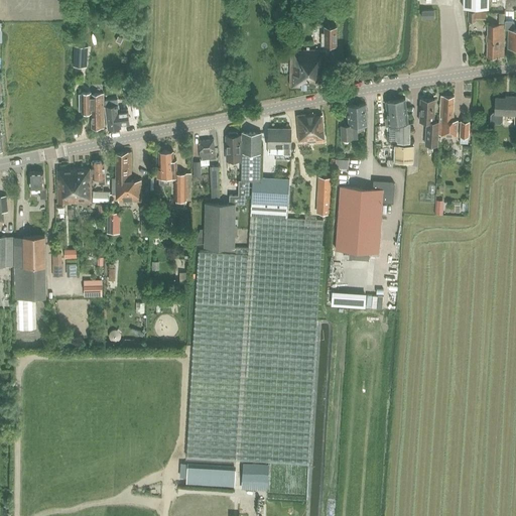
[(515,29),(513,29),(513,21),(505,21),(505,29),(508,29),(508,47),(515,47),(515,29)]
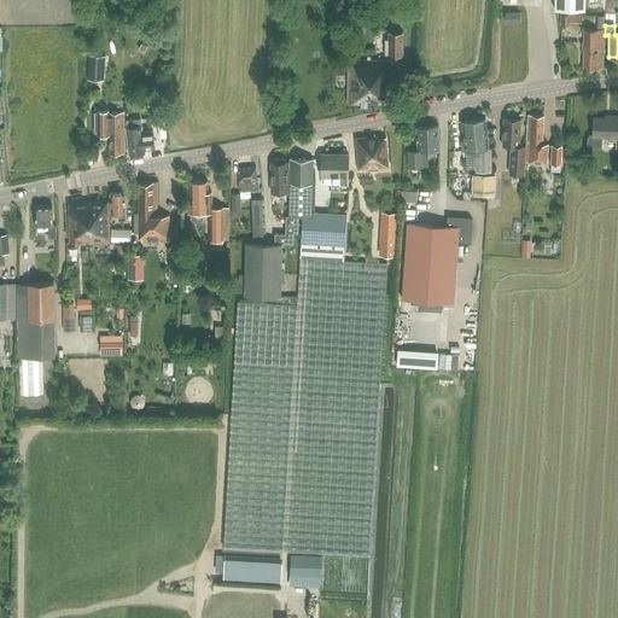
[(602,69),(604,48),(604,29),(583,29),(583,68),(602,69)]
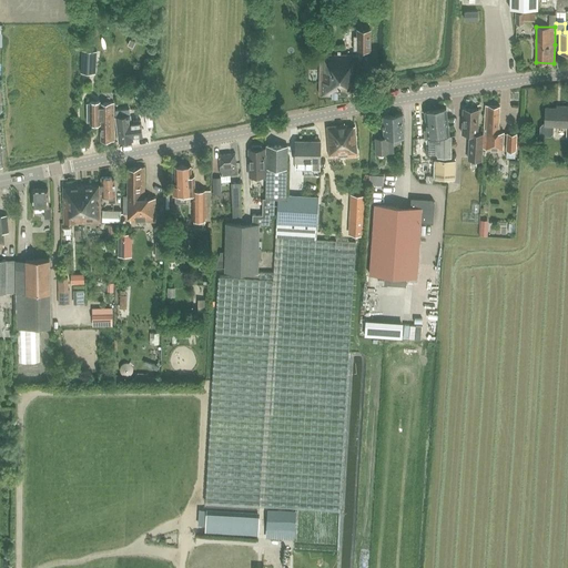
[(354,37),(354,50),(371,50),(371,29),(357,29),(357,37),(354,37)]
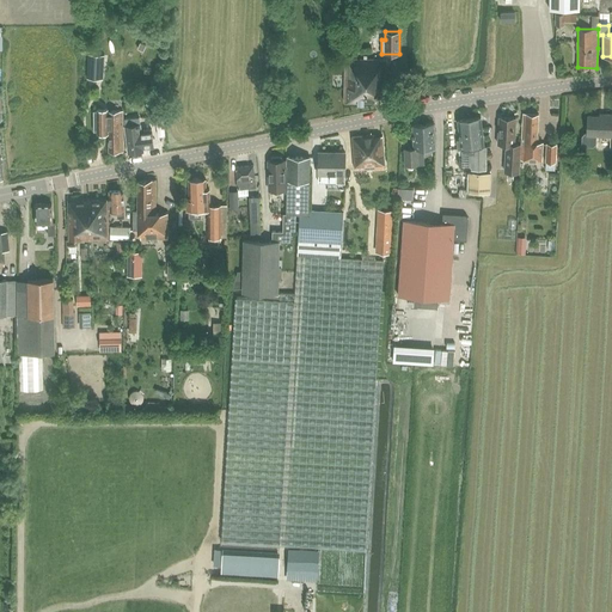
[(344,102),(377,102),(377,95),(386,95),(386,59),(344,59),(344,102)]
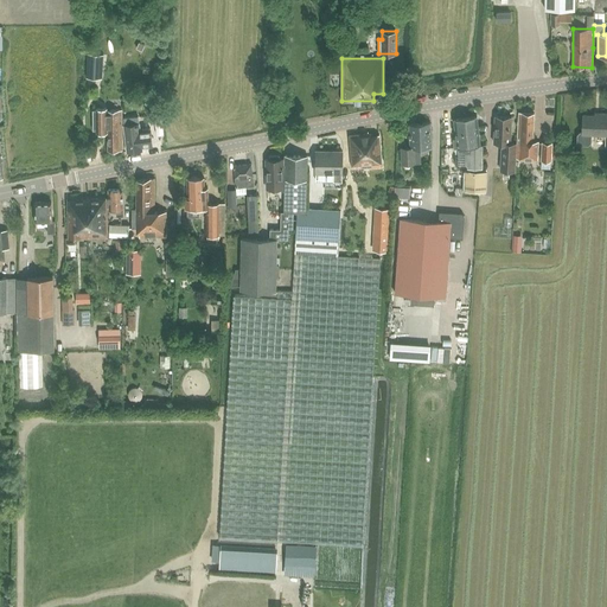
[(88,61),(87,77),(101,78),(101,62),(88,61)]
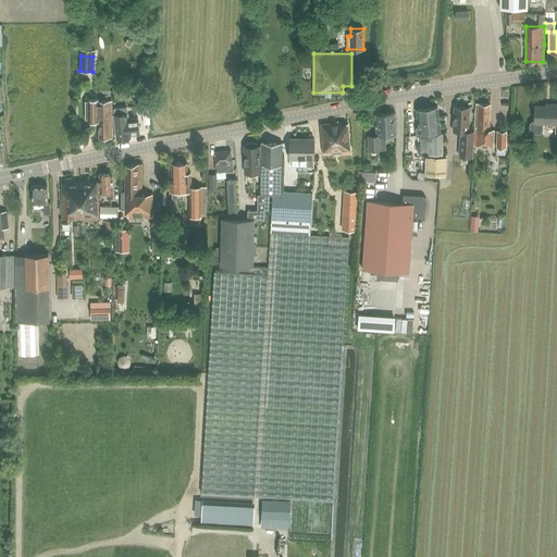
[(99,98),(89,99),(89,121),(99,121),(99,137),(112,137),(112,100),(99,100),(99,98)]
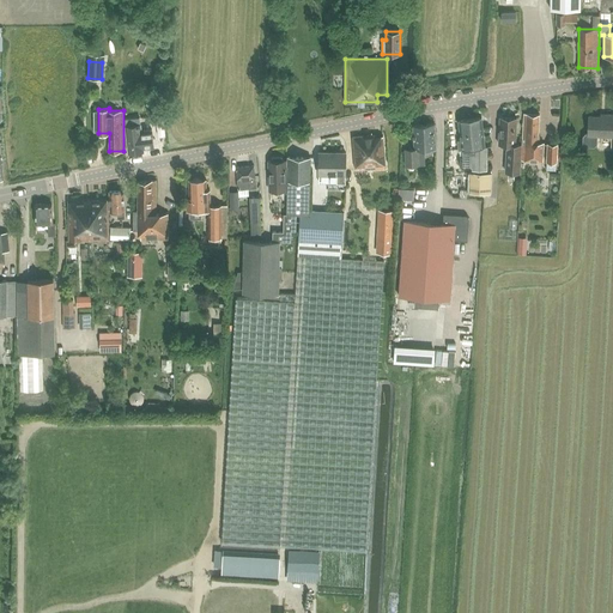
[(522,161),(542,162),(544,143),(538,143),(539,115),(525,114),(522,161)]
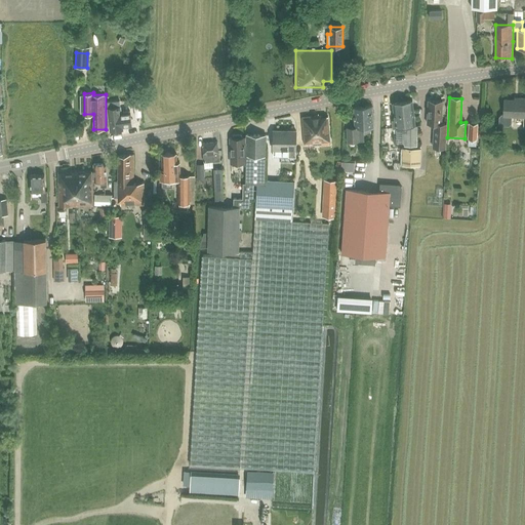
[(524,97),(519,97),(519,101),(505,99),(503,114),(501,114),(498,116),(498,123),(500,125),(508,125),(511,123),(511,116),(524,116),(524,97)]
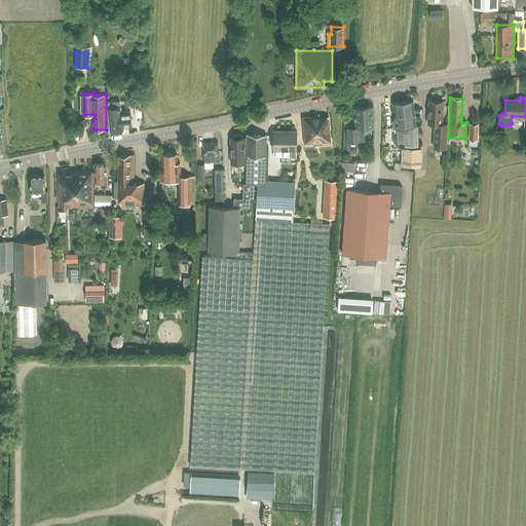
[(434,146),(446,147),(447,124),(442,123),(443,101),(428,100),(427,123),(435,123),(434,146)]
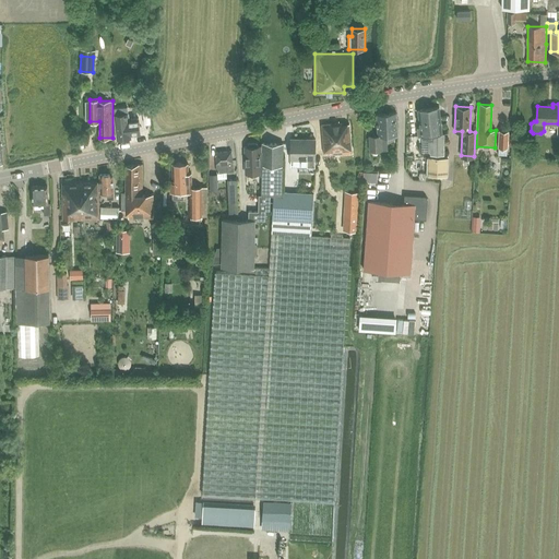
[(128,107),(114,108),(114,115),(117,140),(131,138),(131,135),(141,134),(139,118),(129,119),(128,107)]
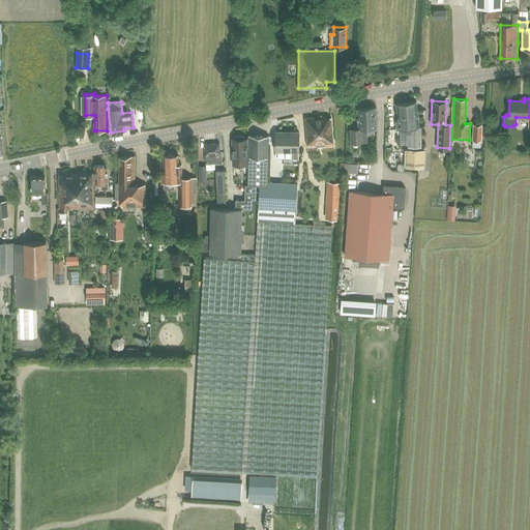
[(409,146),(421,147),(421,126),(419,126),(416,101),(396,105),(399,121),(396,122),(396,129),(406,128),(406,145),(409,145),(409,146)]
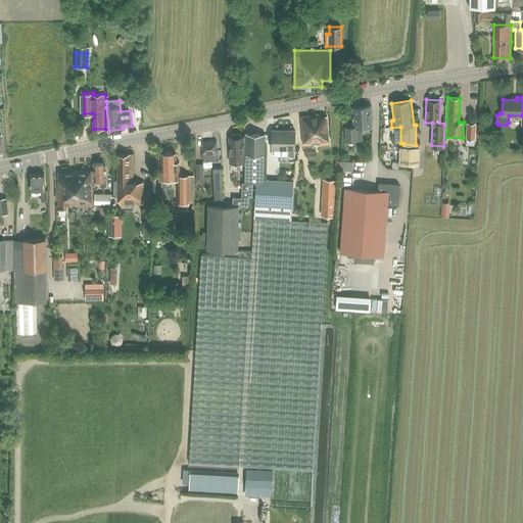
[(362,128),(372,127),(371,106),(353,107),(353,127),(345,128),(346,141),(363,141),(362,128)]
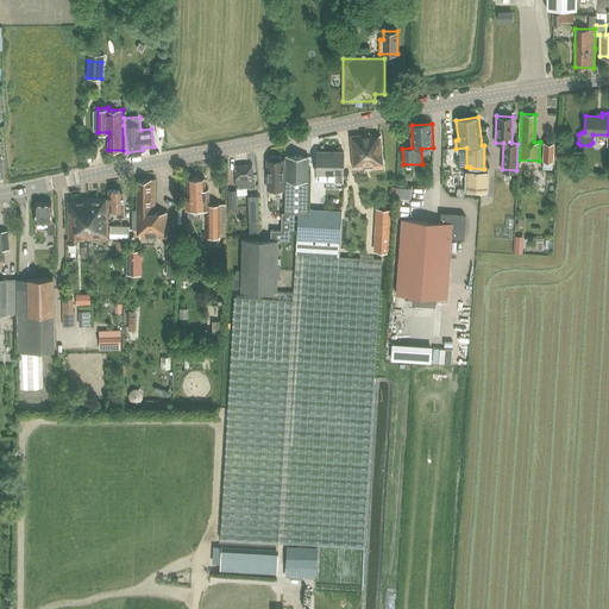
[(351,136),(353,169),(383,167),(381,136),(372,136),(372,133),(351,136)]
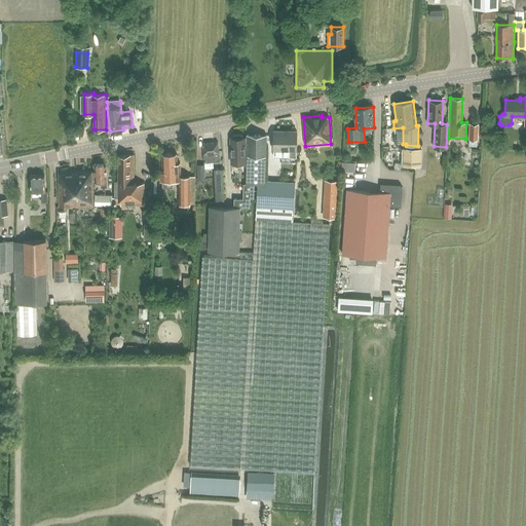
[(478,139),(479,123),(471,123),(470,139),(478,139)]
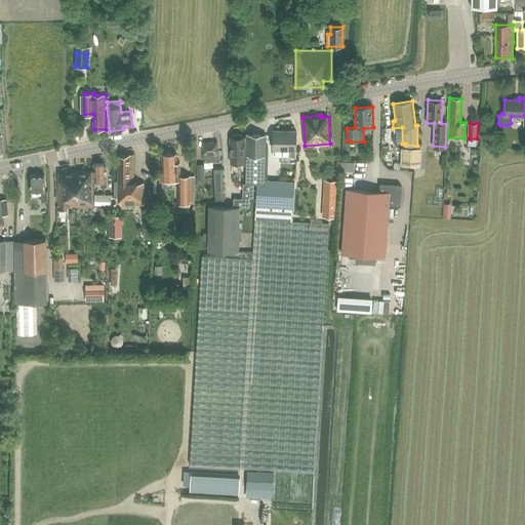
[(273,132),(273,150),(288,150),(288,157),(295,157),(296,131),(287,130),(287,133),(273,132)]
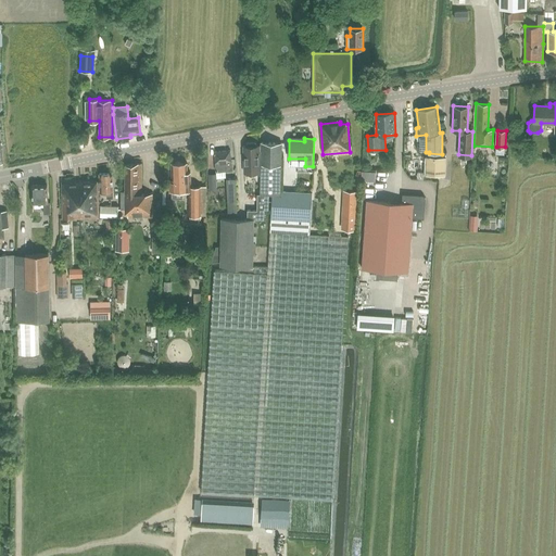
[(243,146),(244,172),(260,172),(260,144),(256,144),(255,142),(248,142),(247,146),(243,146)]
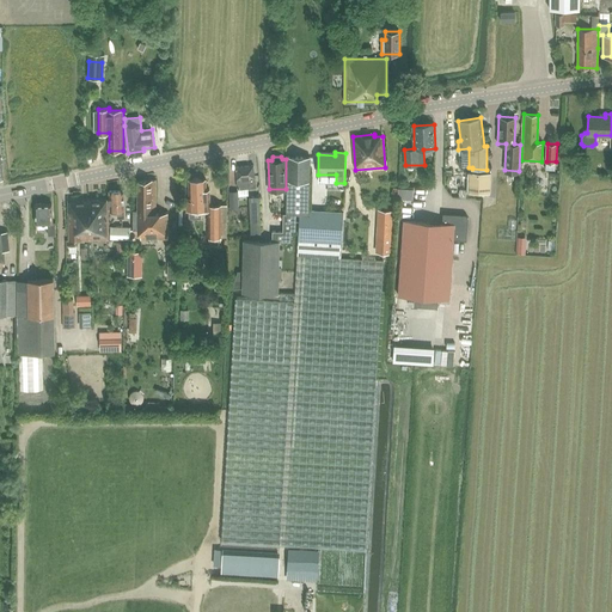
[(273,231),(271,242),(277,242),(291,242),(291,230),(295,230),(297,214),(308,214),(310,157),(287,157),(286,214),(285,213),(283,231),(273,231)]
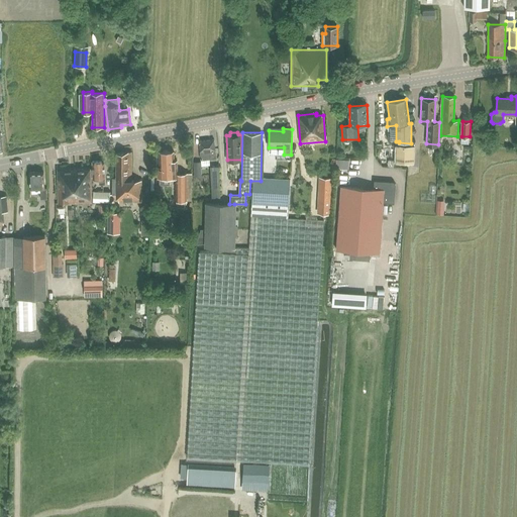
[(200,141),(201,160),(216,159),(214,139),(200,141)]
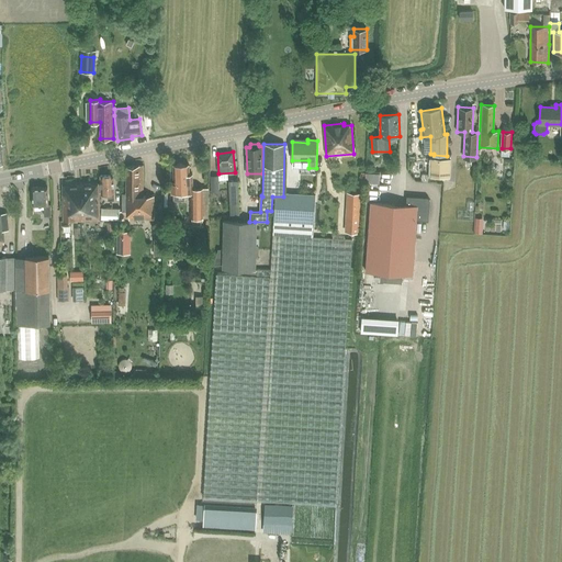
[(499,179),(499,156),(487,156),(487,178),(499,179)]
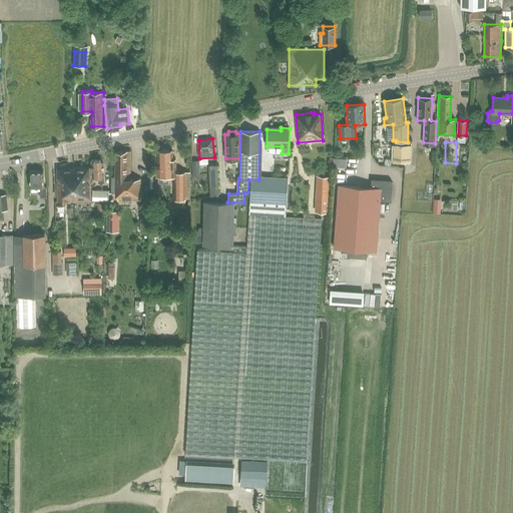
[(411,145),(392,145),(392,161),(411,162),(411,145)]
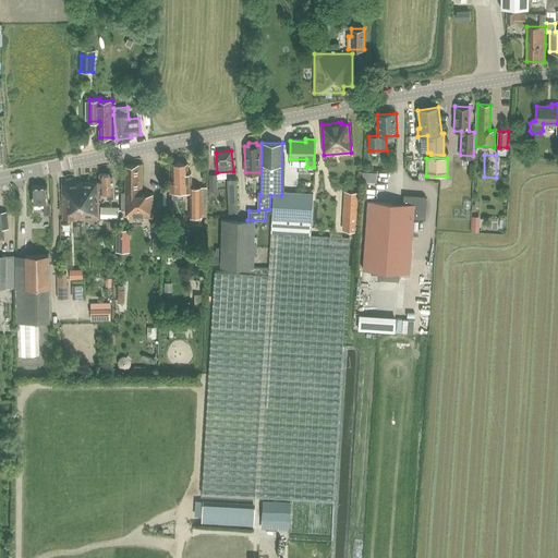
[(128,210),(128,218),(153,218),(153,195),(142,195),(142,164),(126,167),(126,193),(122,193),(122,210),(128,210)]
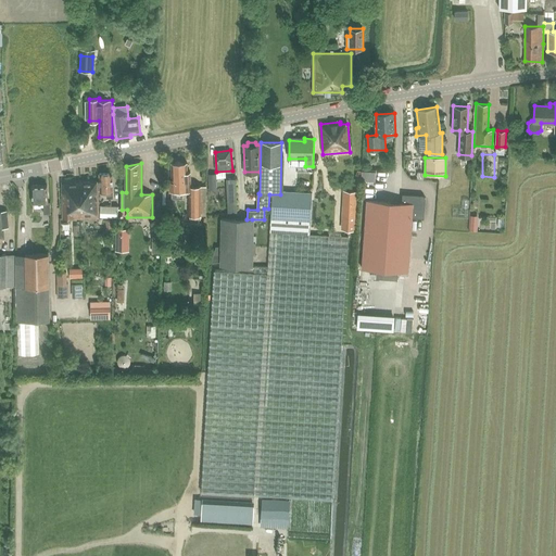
[(172,180),(169,181),(169,191),(185,190),(189,190),(189,215),(201,215),(200,186),(200,185),(190,186),(190,172),(187,172),(187,163),(172,163),(172,180)]
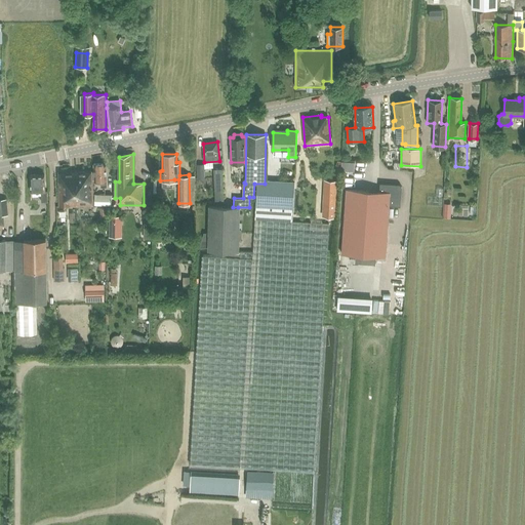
[(355,160),(341,159),(341,170),(354,171),(355,160)]
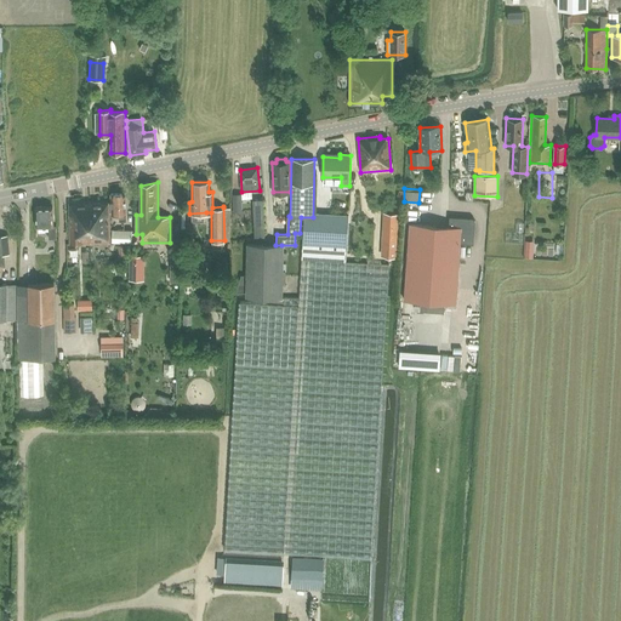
[(119,214),(119,221),(126,221),(126,194),(110,194),(112,214),(119,214)]
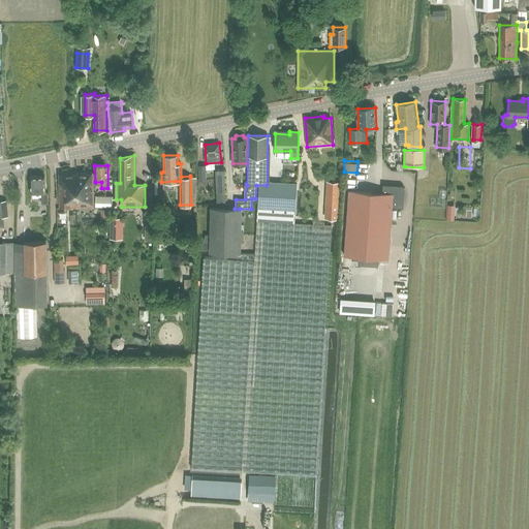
[(225,201),(224,169),(217,169),(219,201),(225,201)]
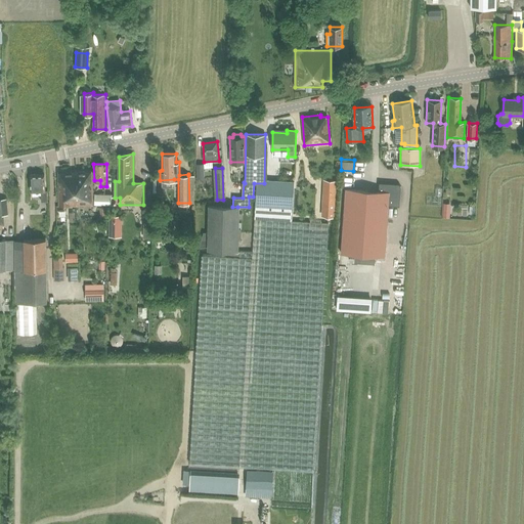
[(76,206),(76,171),(58,172),(58,206),(76,206)]
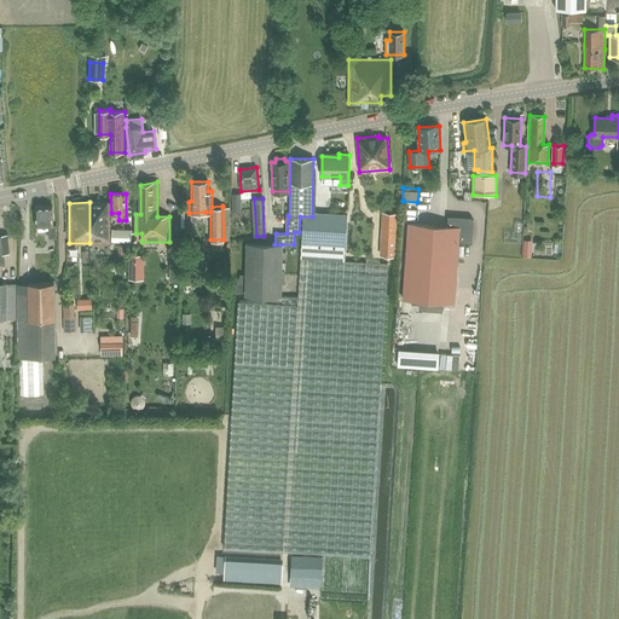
[(90,202),(90,243),(110,243),(109,202),(90,202)]
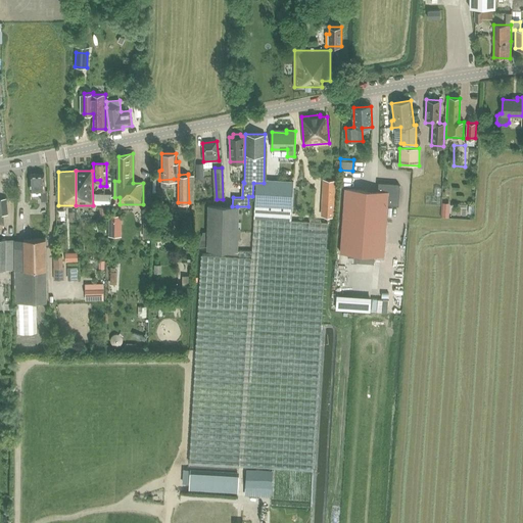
[(30,175),(31,191),(41,191),(41,201),(48,201),(48,190),(45,190),(44,175),(39,175),(30,175)]
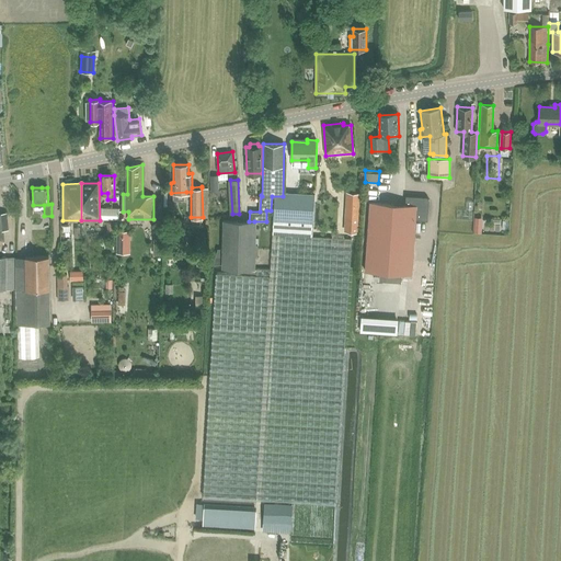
[(346,192),(344,231),(358,232),(361,193),(346,192)]
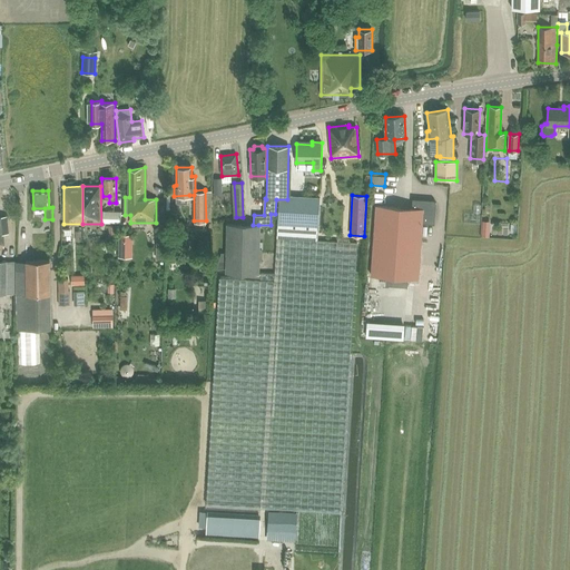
[(376,206),(371,276),(386,277),(385,284),(408,285),(409,278),(419,279),(423,224),(435,225),(436,203),(434,200),(413,199),(412,208),(376,206)]
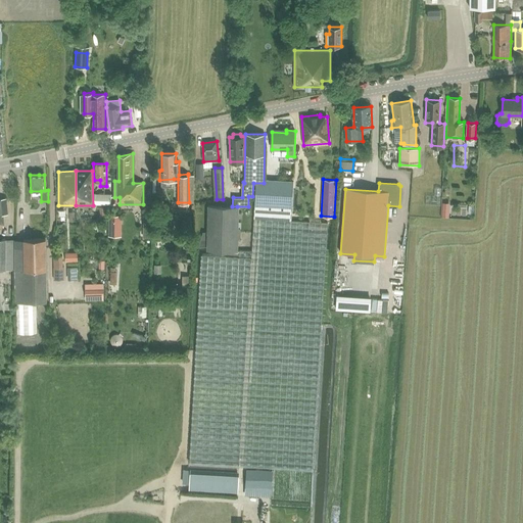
[(256,184),(254,205),(292,207),(293,186),(265,184),(264,184),(256,184)]
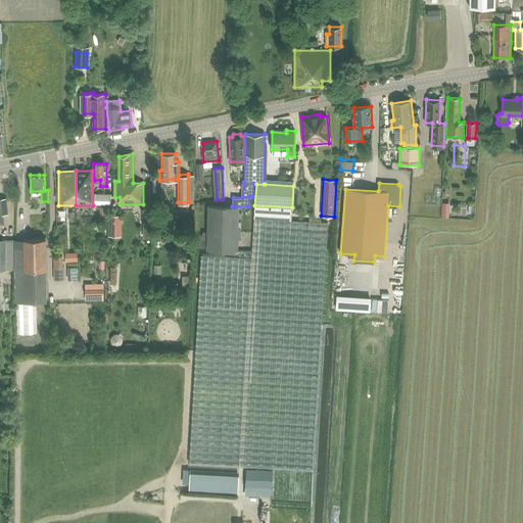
[(94,203),(111,204),(111,194),(94,194),(94,203)]
